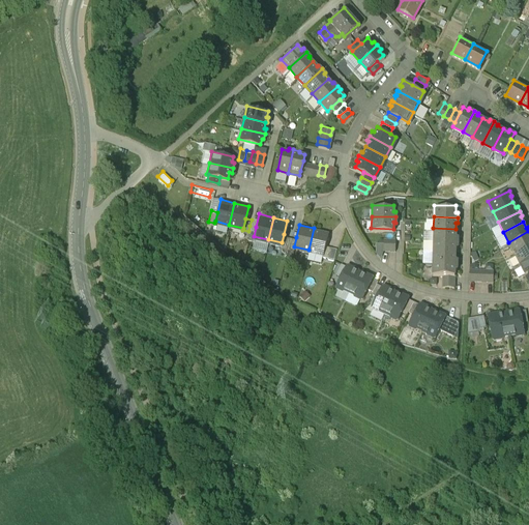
[(256,227),(250,226),(248,231),(247,237),(254,238),(254,236),(256,227)]
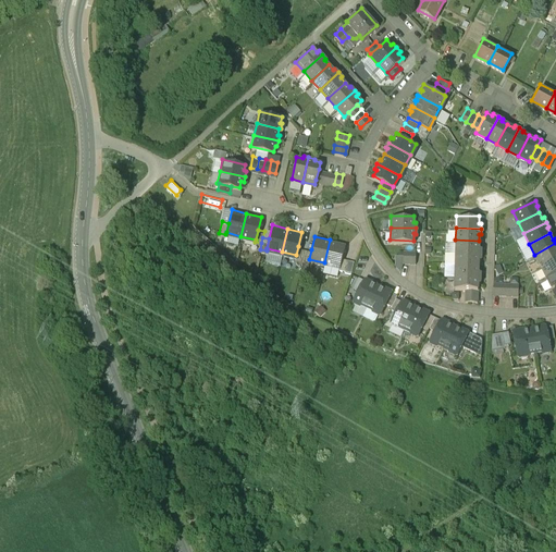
[(344,243),(330,240),(324,262),(338,266),(341,256),(344,243)]
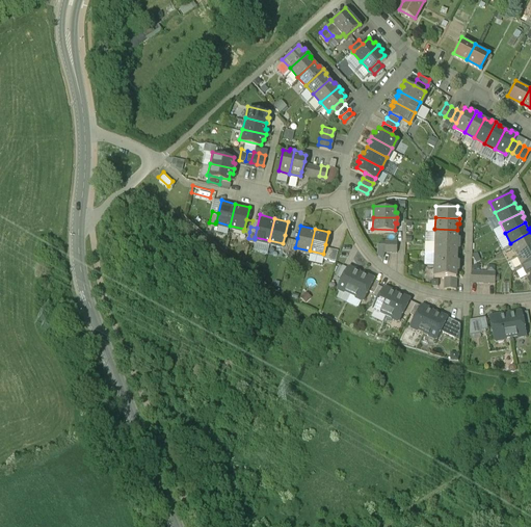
[(457,230),(434,229),(434,240),(458,241),(458,236),(456,236),(457,230)]
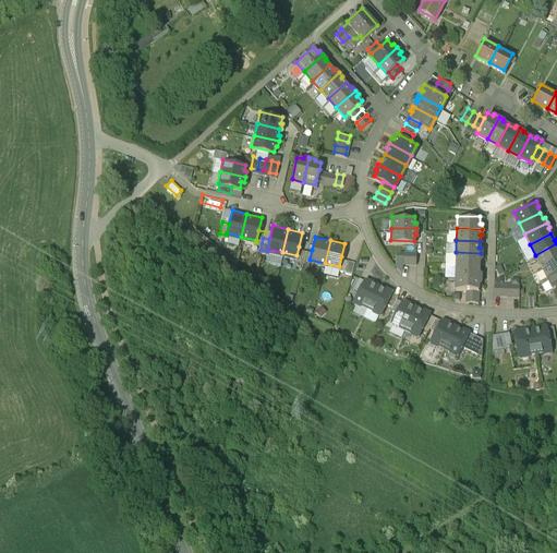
[(556,243),(536,255),(535,255),(541,266),(556,257),(556,243)]
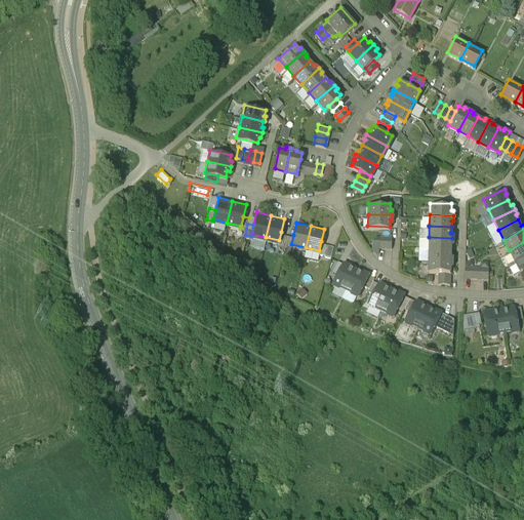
[(287,234),(281,232),(279,240),(279,243),(285,244),(287,234)]
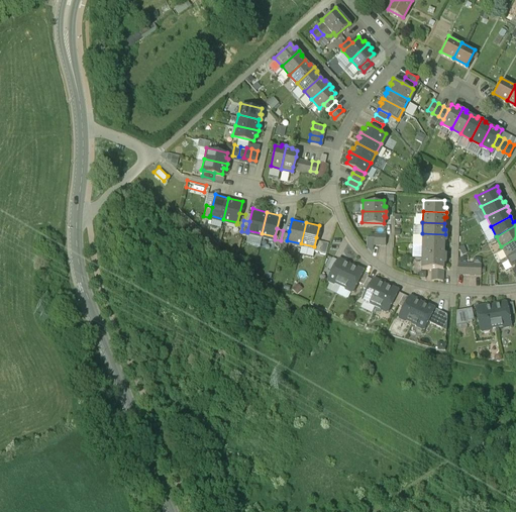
[(283,230),(281,240),(286,242),(287,240),(289,231),(283,230)]
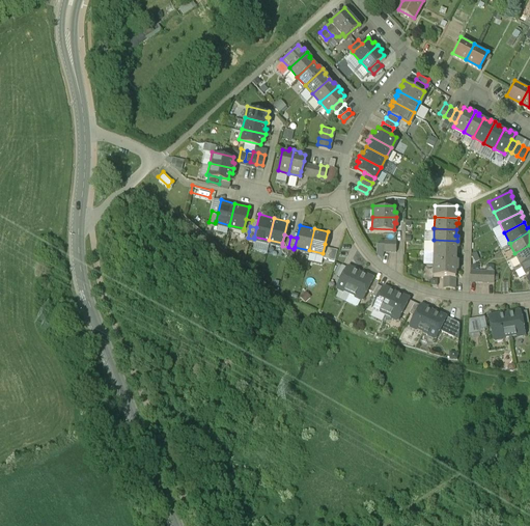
[(457,241),(434,240),(434,251),(455,252),(455,246),(457,246),(457,241)]
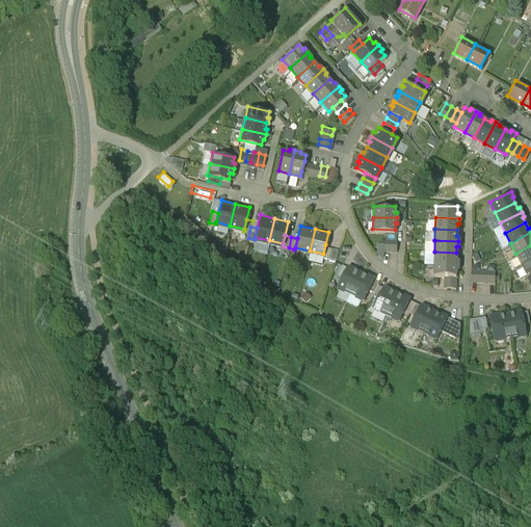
[(332,245),(325,244),(323,254),(323,256),(328,257),(332,245)]
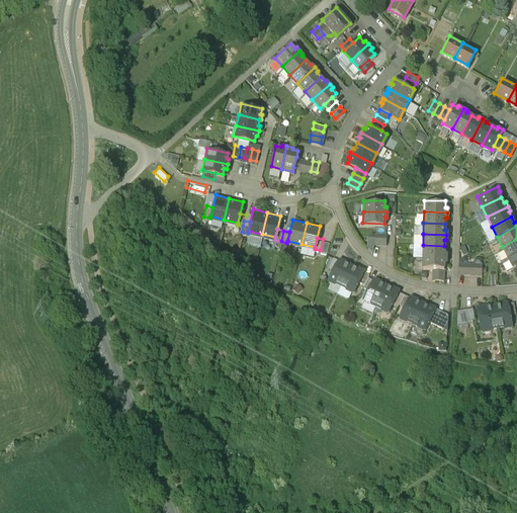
[(516,239),(503,246),(502,247),(507,256),(516,251),(516,239)]
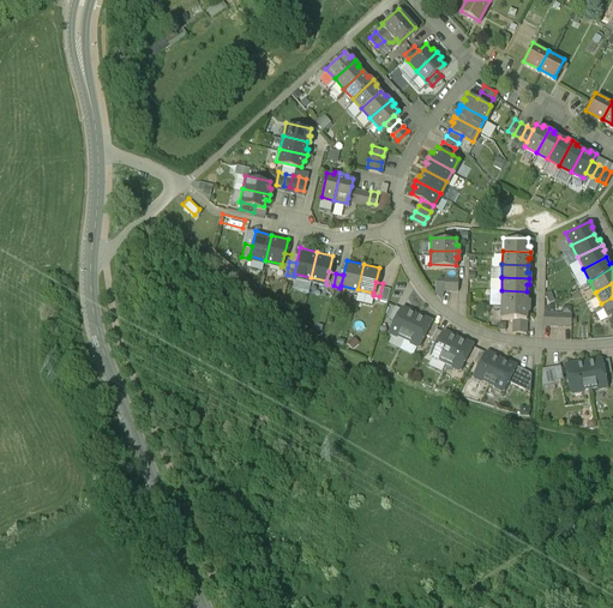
[(527,292),(502,290),(502,304),(529,305),(529,299),(527,299),(527,292)]
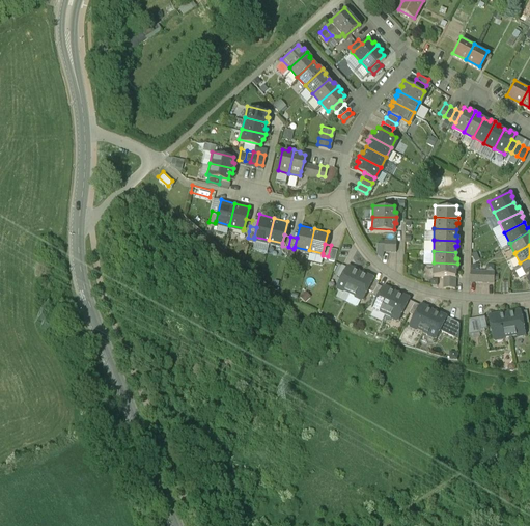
[(529,257),(520,263),(525,274),(529,271),(529,257)]
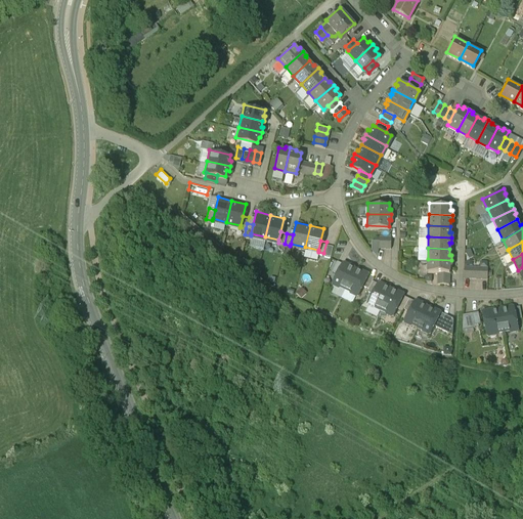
[(451,260),(428,259),(427,270),(437,271),(448,271),(449,265),(451,265),(451,260)]
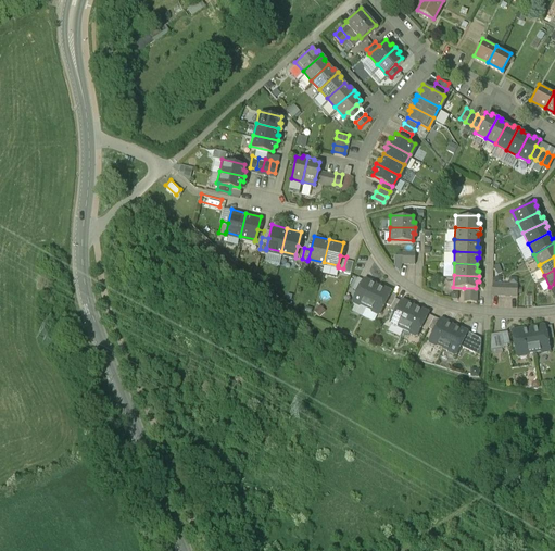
[(363,278),(352,300),(353,302),(358,304),(361,304),(366,307),(377,285),(370,282),(369,279),(365,277),(363,278)]
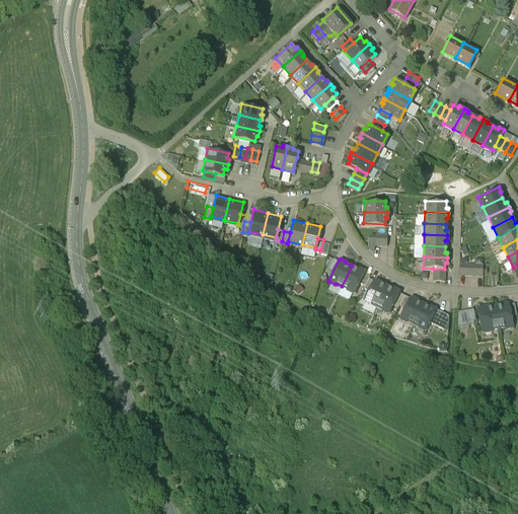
[(357,269),(352,266),(342,286),(347,288),(347,290),(352,293),(354,292),(364,272),(363,270),(359,268),(357,269)]
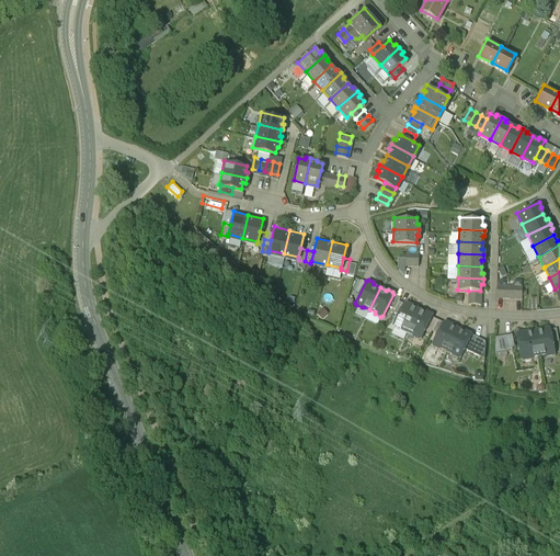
[(404,303),(393,325),(395,327),(400,329),(401,329),(407,331),(418,310),(411,307),(411,305),(407,303),(404,303)]
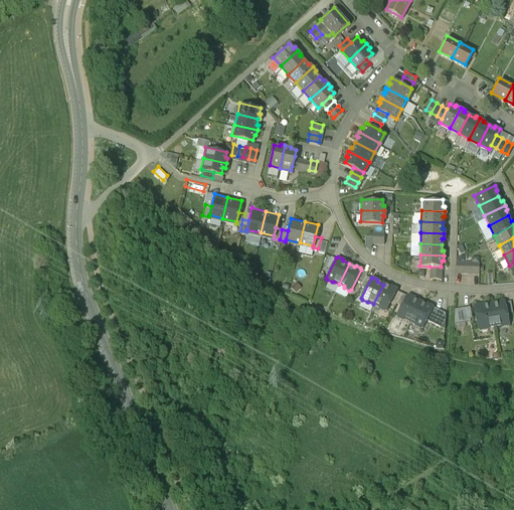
[(363,289),(355,285),(349,297),(358,301),(363,289)]
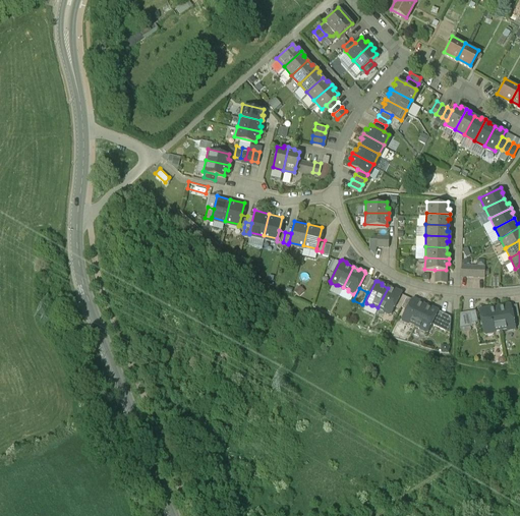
[(394,290),(388,288),(378,307),(383,310),(384,312),(389,314),(391,313),(394,306),(401,294),(400,292),(396,290),(394,290)]
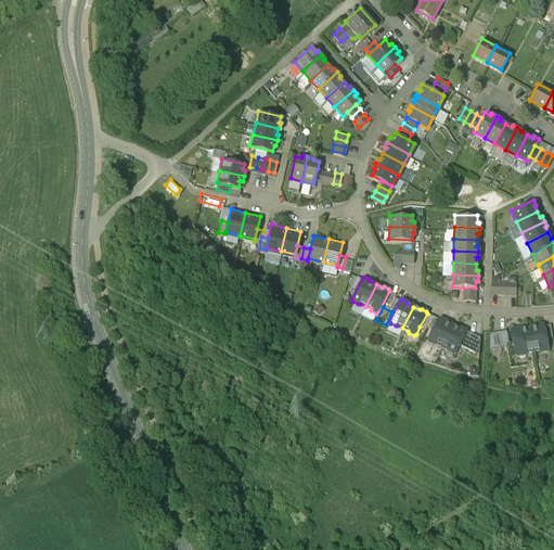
[(427,314),(420,327),(426,330),(427,328),(433,316),(427,314)]
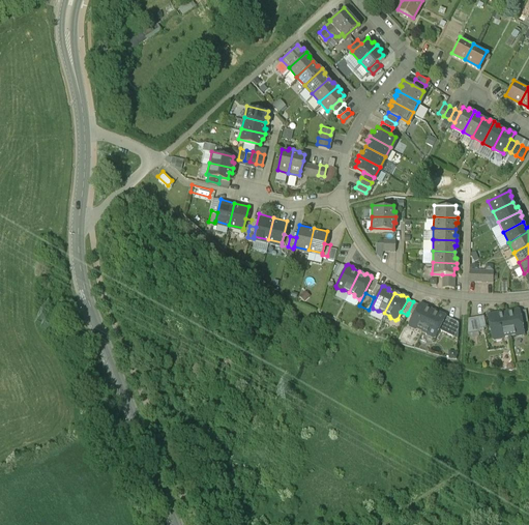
[(419,304),(413,301),(408,313),(413,315),(419,304)]
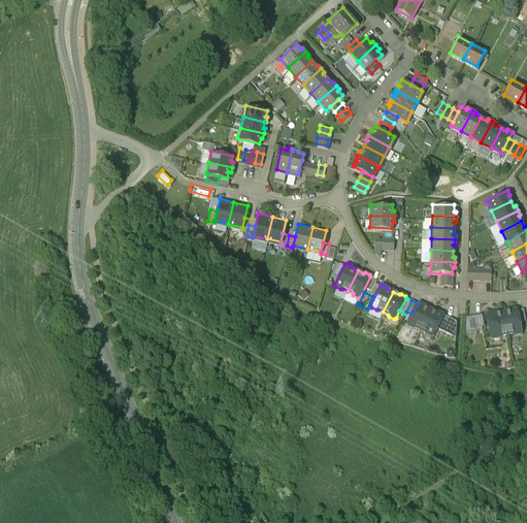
[(420,302),(418,303),(412,314),(407,324),(407,326),(413,328),(416,327),(420,330),(430,309),(424,306),(423,304),(420,302)]
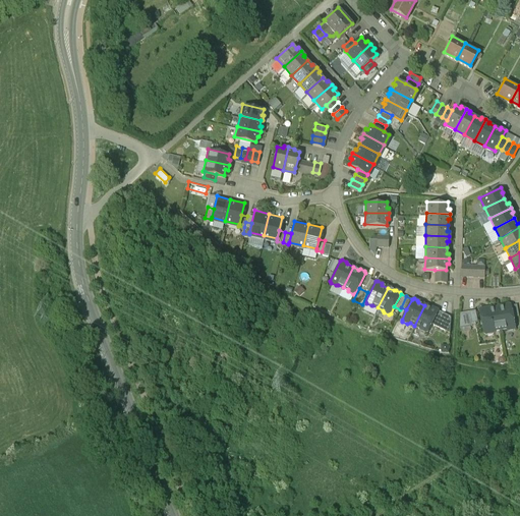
[(510,303),(508,302),(504,303),(503,305),(496,306),(500,329),(506,328),(508,329),(513,328),(514,326),(512,316),(510,303)]
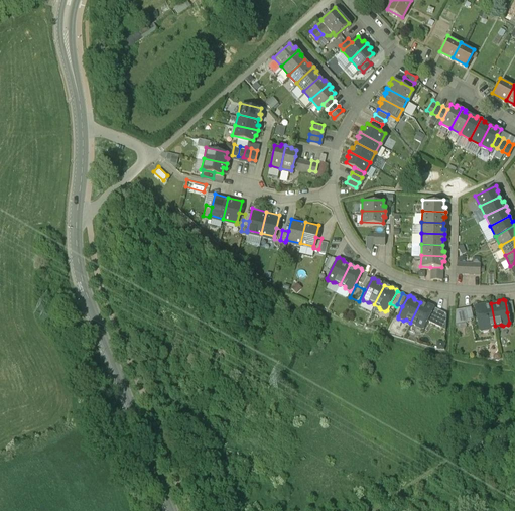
[(511,299),(505,300),(507,312),(513,311),(511,299)]
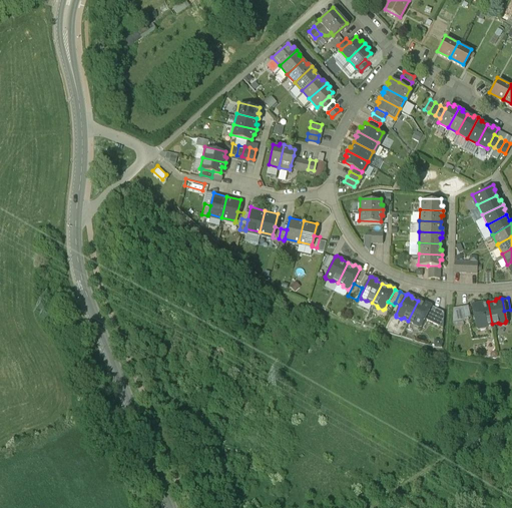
[(424,304),(418,301),(408,321),(413,323),(414,325),(419,328),(421,327),(431,307),(430,305),(426,303),(424,304)]
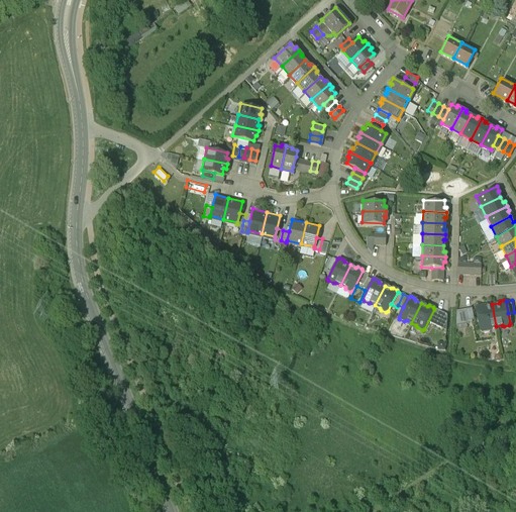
[(484,304),(477,306),(476,307),(480,329),(482,330),(489,329),(490,327),(496,326),(492,304),(486,305),(484,304)]
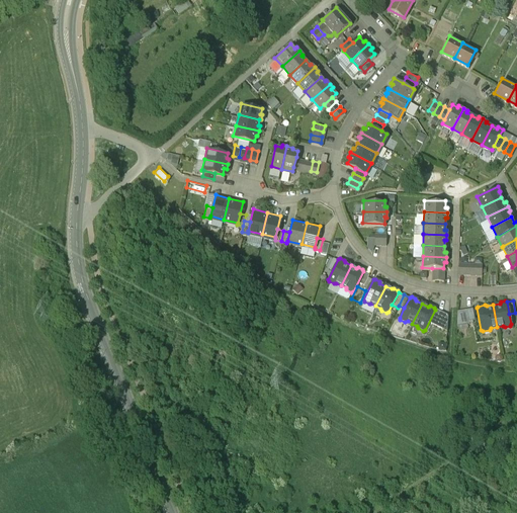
[(466,309),(456,311),(456,325),(468,323),(468,320),(466,309)]
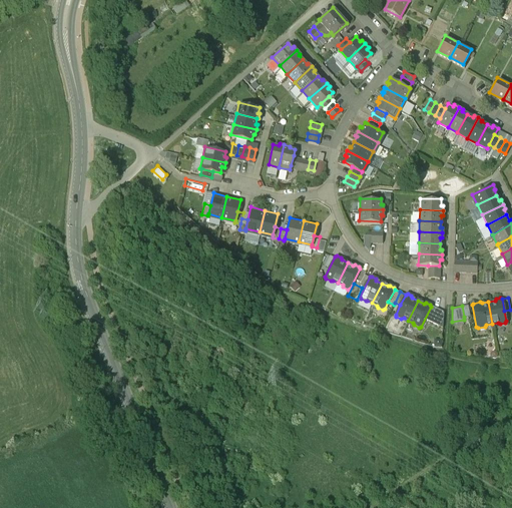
[(426,320),(442,329),(443,313),(432,307),(426,320)]
